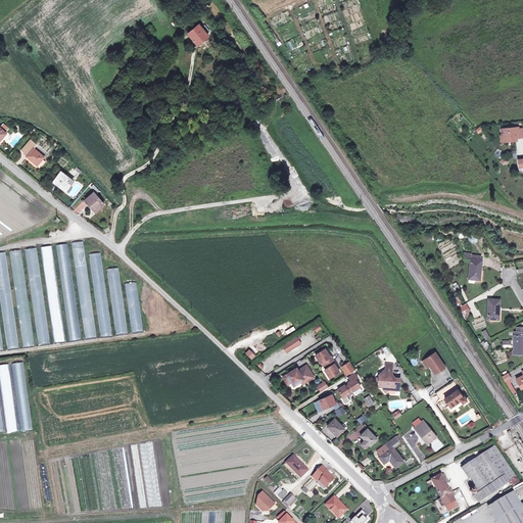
[(216,31),(206,18),(188,34),(198,45),(216,31)]
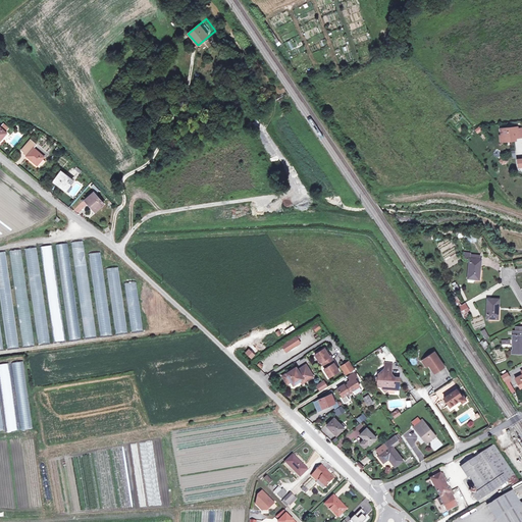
[(279,42),(264,19),(261,21),(277,44),(279,42)]
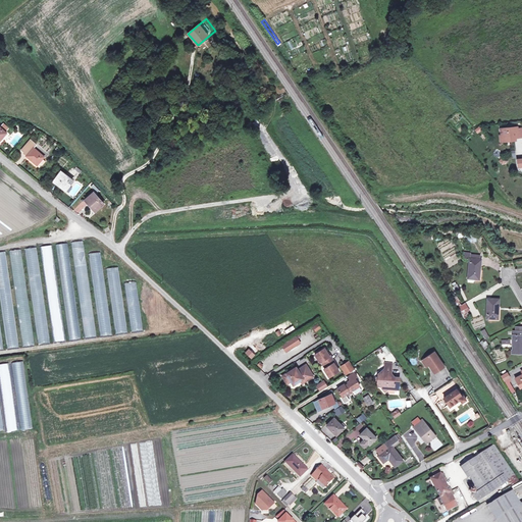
[(150,27),(134,37),(138,43),(153,32),(150,27)]
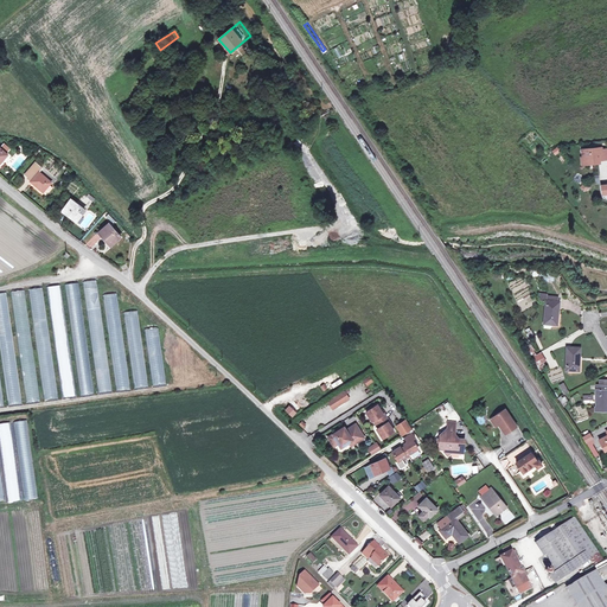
[(276,85),(262,96),(268,103),(282,93),(276,85)]
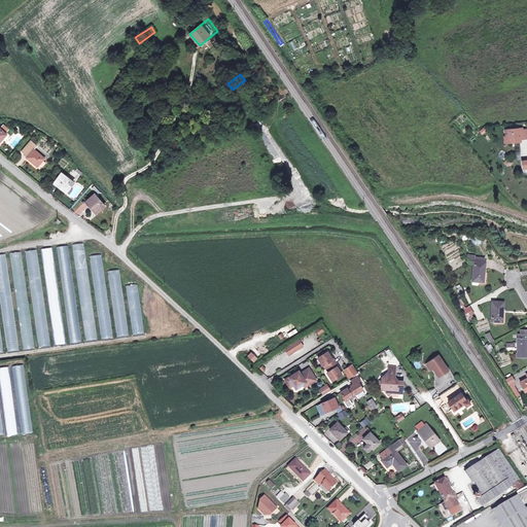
[(521,128),(504,130),(504,136),(506,136),(507,138),(508,142),(518,141),(518,139),(520,139),(526,137),(526,132),(526,129),(522,130),(521,128)]
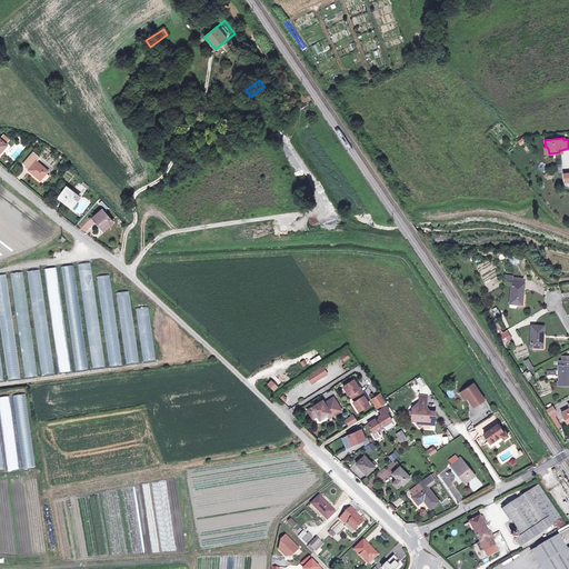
[(40,158),(33,152),(23,163),(28,167),(27,168),(41,180),(43,178),(47,173),(49,171),(37,161),(40,158)]
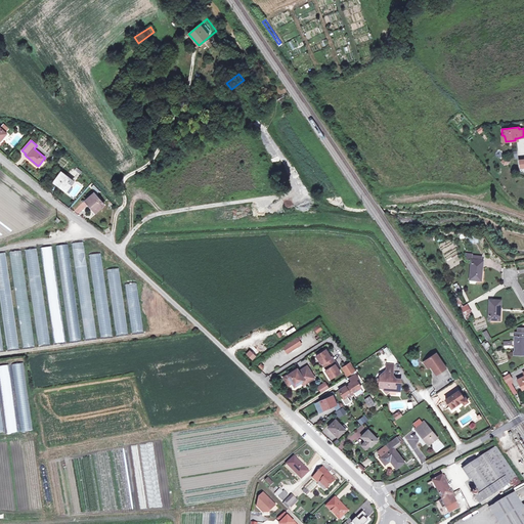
[(63,157),(57,164),(62,168),(68,161),(63,157)]
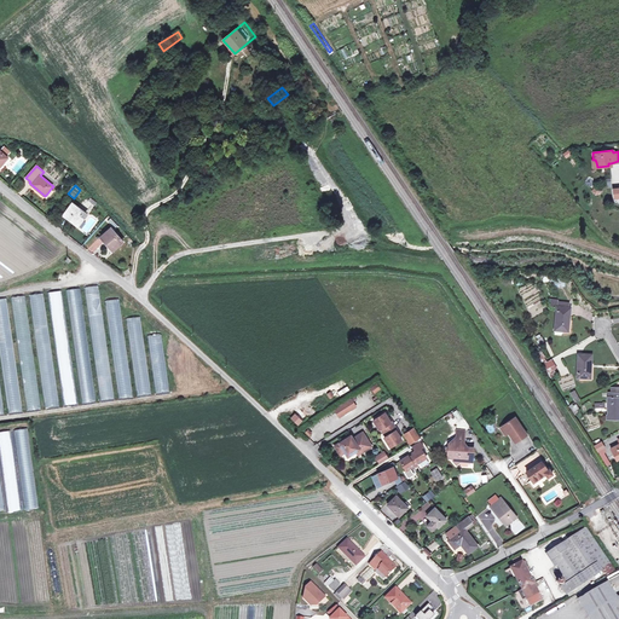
[(87,214),(73,203),(64,215),(76,225),(80,220),(81,221),(87,214)]
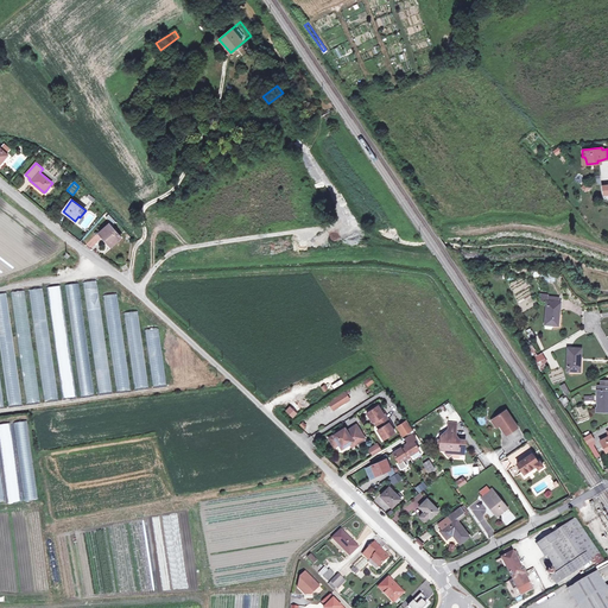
[(116,222),(109,215),(107,217),(114,225),(116,222)]
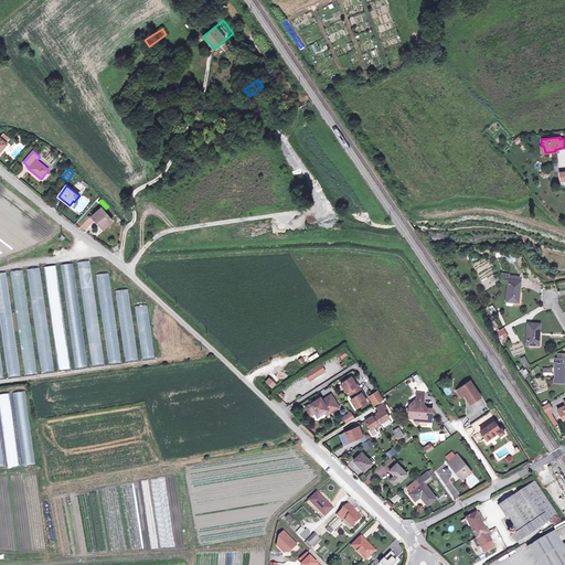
[(113,220),(103,209),(93,216),(103,230),(109,224),(108,223),(113,220)]
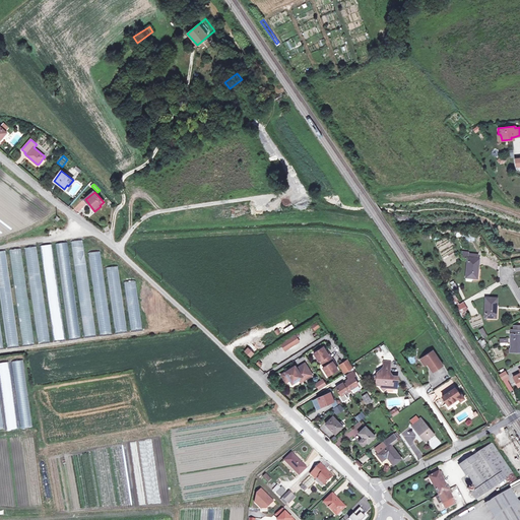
[(95,335),(83,240),(72,241),(84,336),(95,335)]
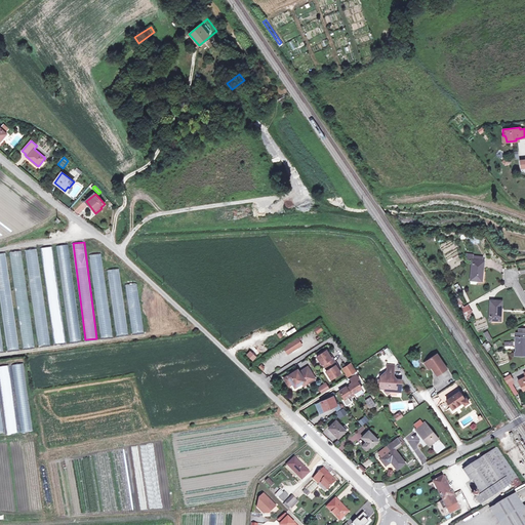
[(69,244),(56,245),(69,341),(81,340),(69,244)]
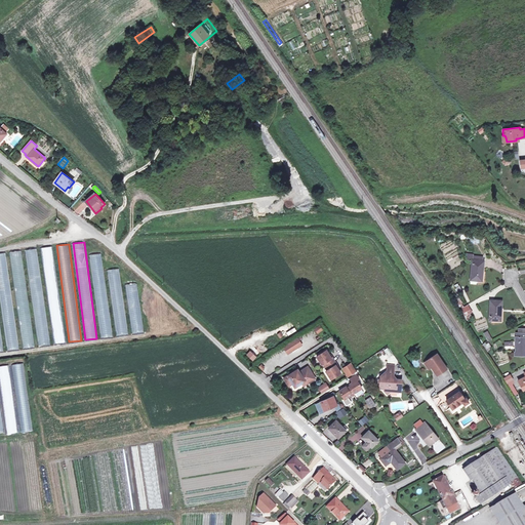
[(65,342),(52,245),(41,247),(53,344),(65,342)]
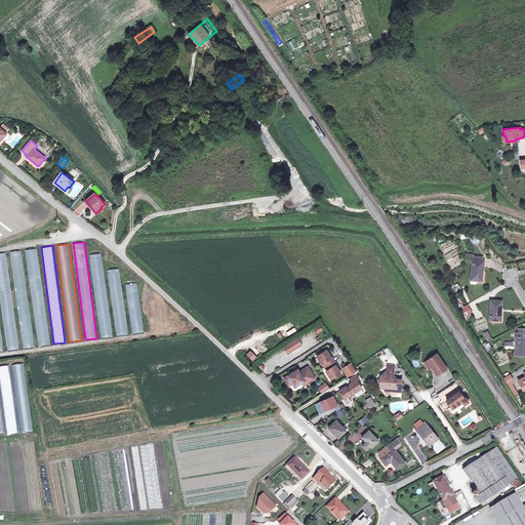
[(37,248),(26,249),(38,346),(49,345),(37,248)]
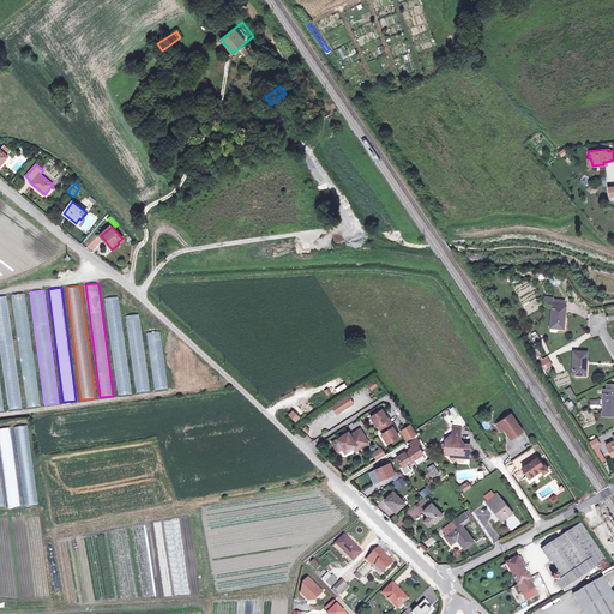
[(40,405),(24,292),(11,294),(26,408),(40,405)]
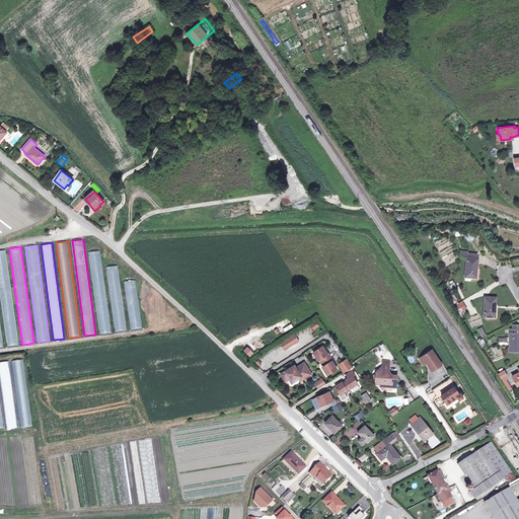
[(6,249),(0,250),(0,295),(6,347),(17,346),(6,249)]
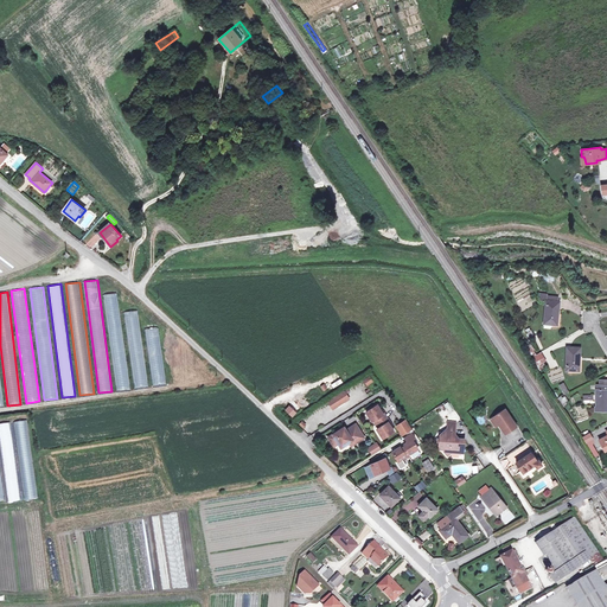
[(129,389),(116,292),(103,294),(116,391),(129,389)]
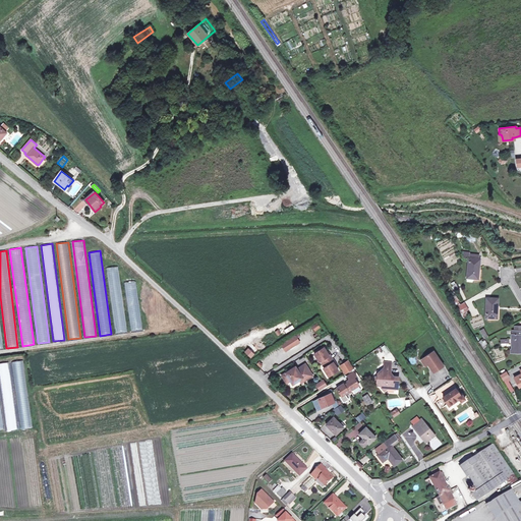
[(470,251),(464,251),(463,257),(469,257),(467,276),(473,277),(473,278),(478,279),(480,258),(478,258),(479,254),(470,253),(470,251)]
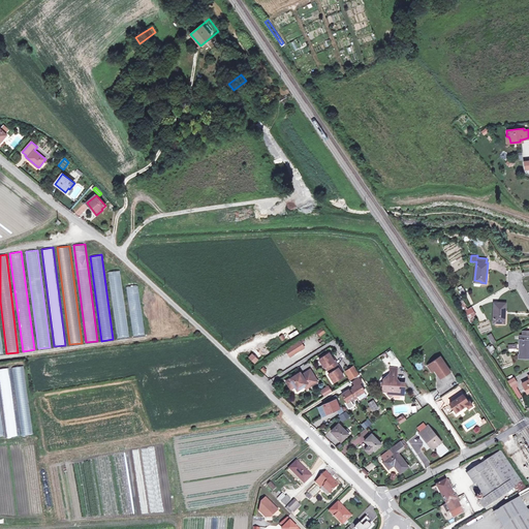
[(120,270),(107,272),(117,338),(128,336),(120,270)]
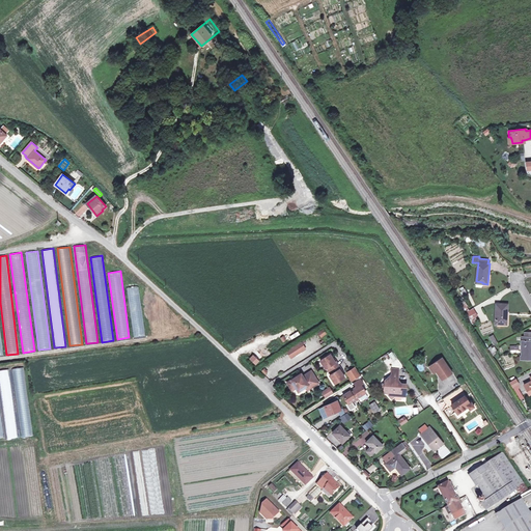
[(133,338),(145,336),(138,286),(127,288),(133,338)]
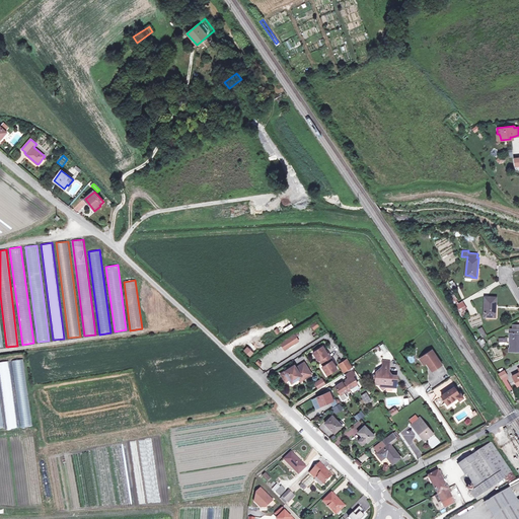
[(457,299),(455,294),(449,298),(455,306),(459,303),(457,299)]
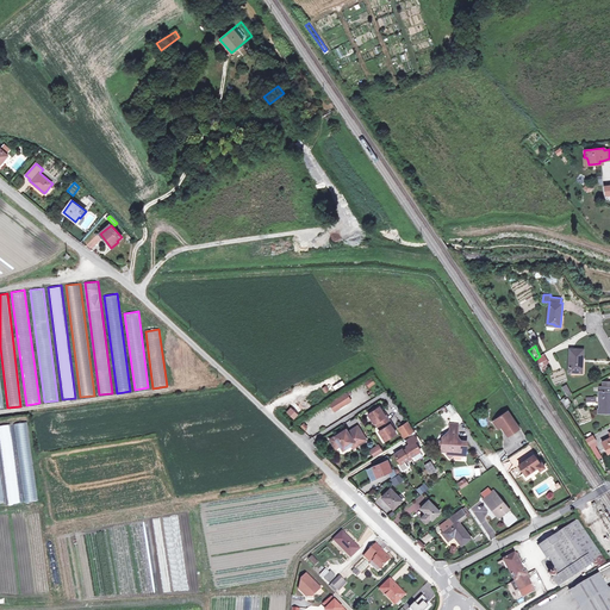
[(583,350),(570,349),(570,373),(576,373),(576,371),(583,371),(583,350)]
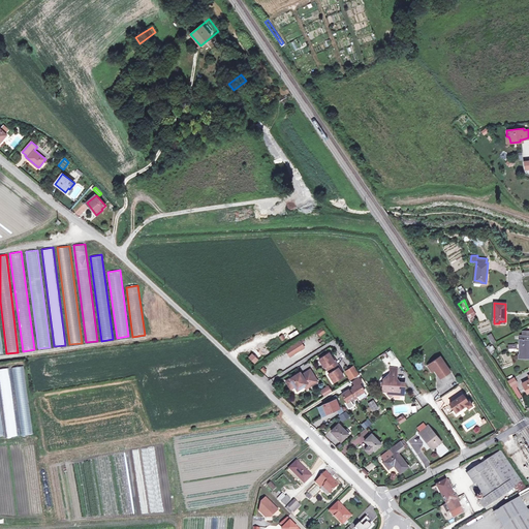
[(472,307),(468,309),(464,312),(466,315),(474,310),(472,307)]
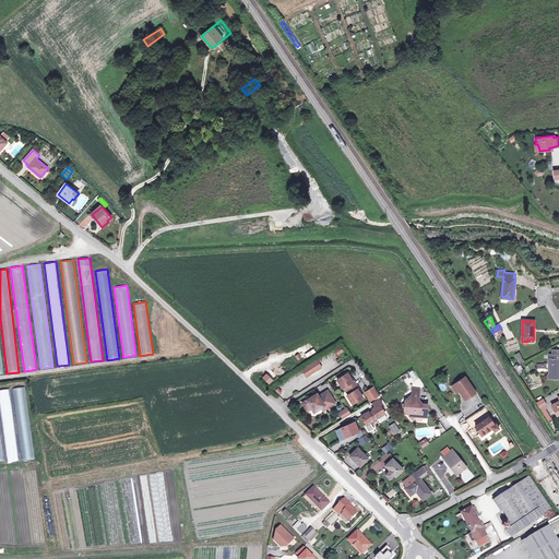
[(503,332),(501,328),(492,333),(499,341),(503,339),(501,334),(503,332)]
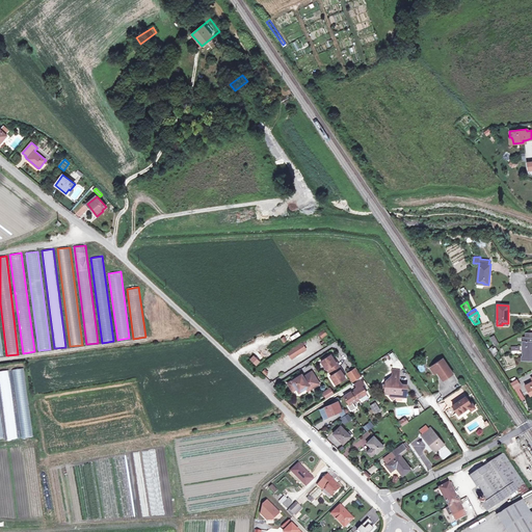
[(531,333),(527,333),(526,338),(524,337),(524,341),(523,341),(523,356),(530,357),(530,360),(531,358),(531,333)]
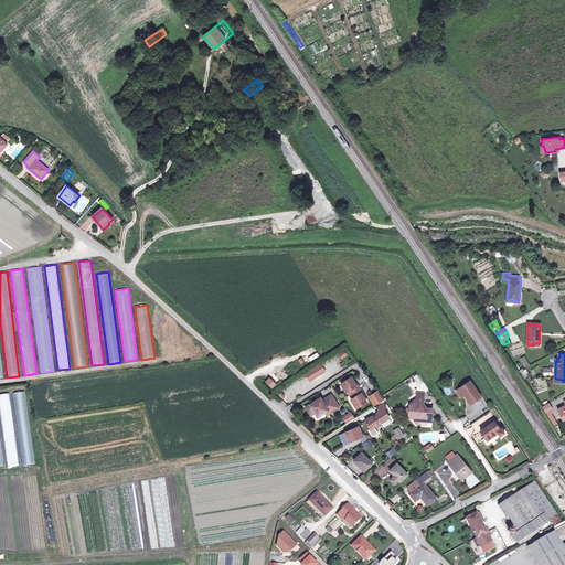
[(323,362),(306,373),(310,381),(326,371),(322,365),(324,364),(323,362)]
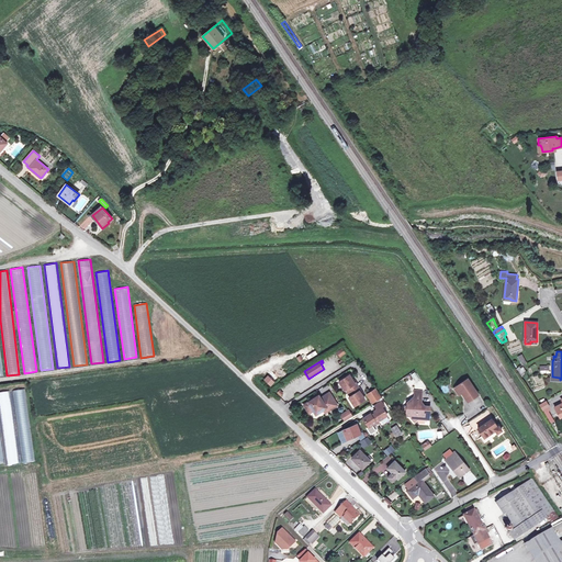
[(270,385),(278,378),(272,371),(263,380),(270,385)]
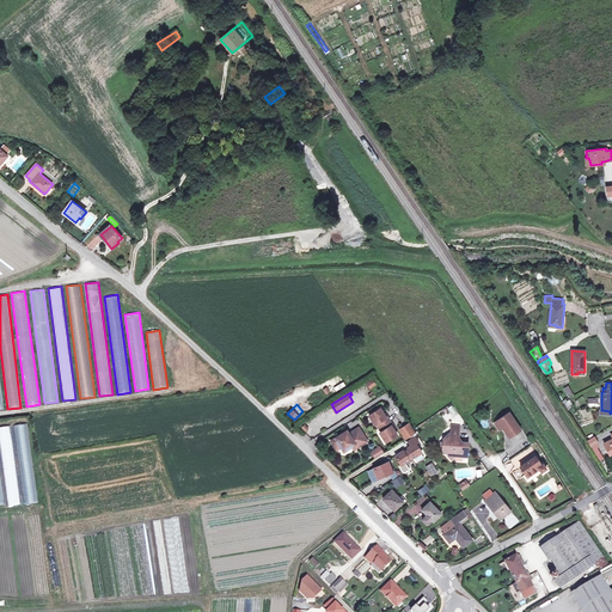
[(381,408),(369,415),(375,424),(379,423),(380,426),(379,427),(380,429),(381,428),(384,430),(380,433),(386,442),(397,435),(393,429),(392,426),(393,424),(387,416),(386,417),(384,414),(381,408)]
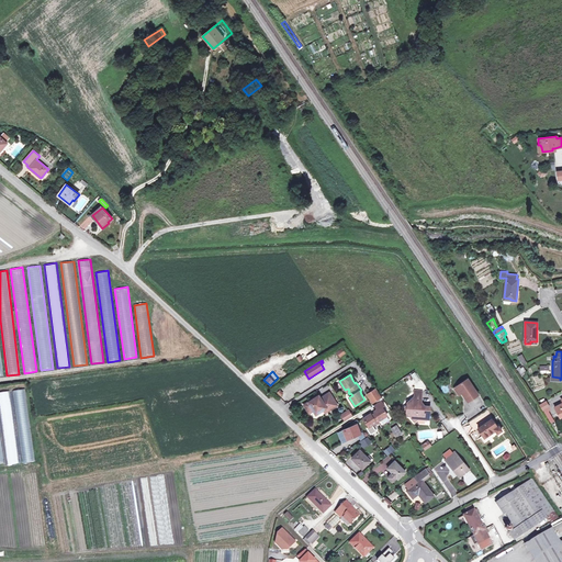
[(478,394),(468,379),(456,386),(461,394),(468,402),(478,394)]
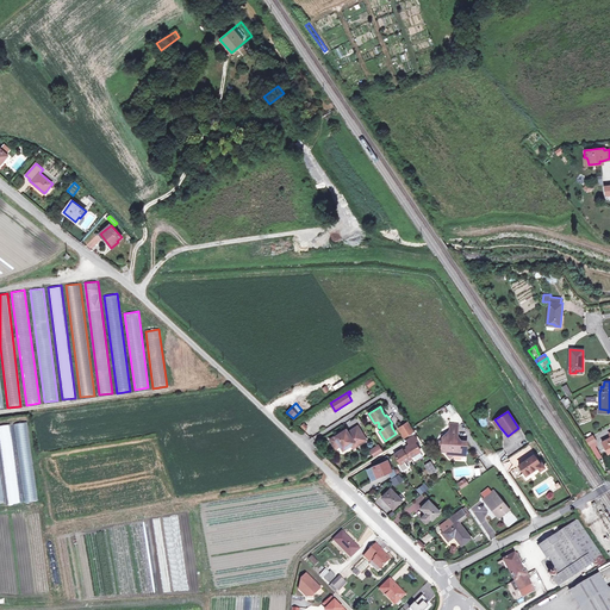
[(37,500),(27,422),(14,424),(24,503),(37,500)]
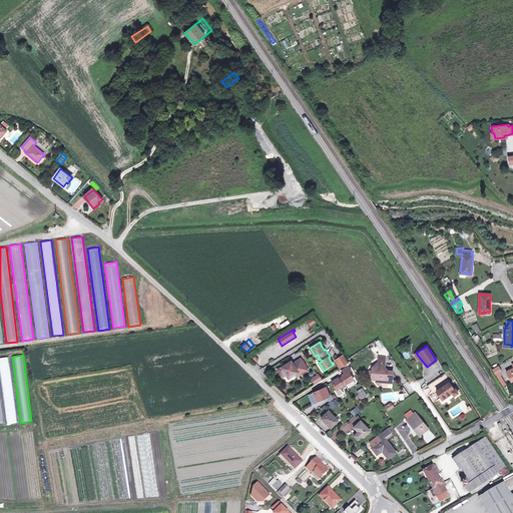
[(344,356),(336,361),(340,366),(339,367),(340,369),(349,363),(344,356)]
